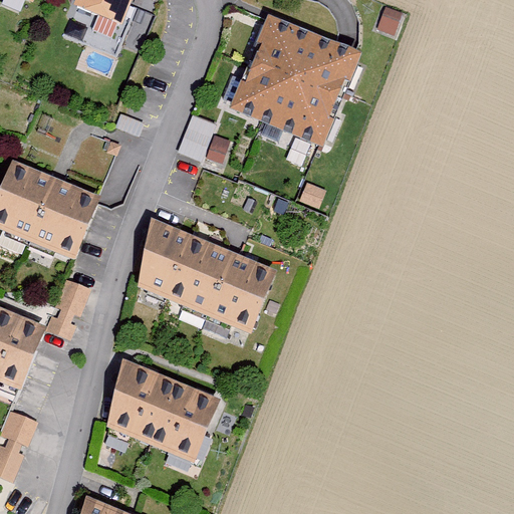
[(35,0),(12,0),(32,8),(35,0)]
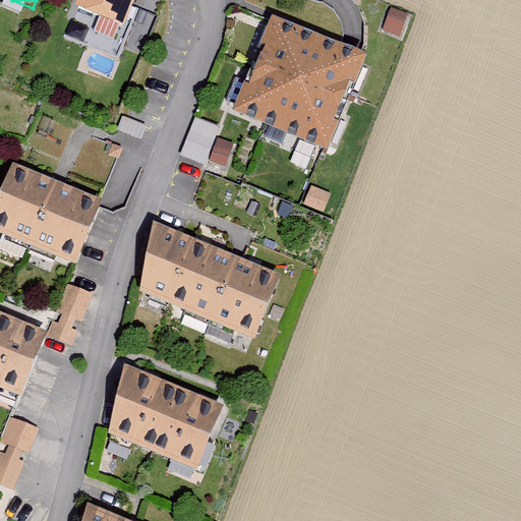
[(135,0),(80,0),(76,12),(122,32),(135,0)]
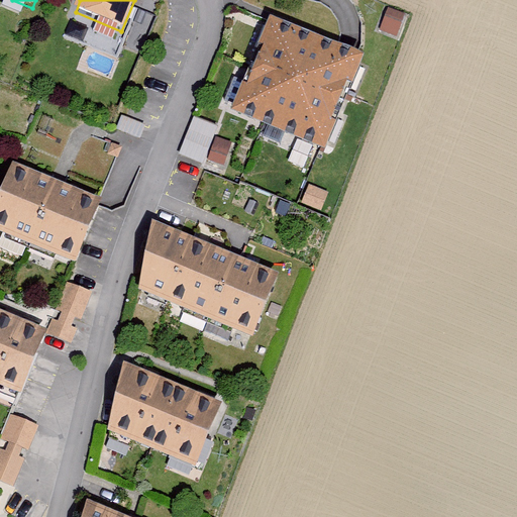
[(388,10),(381,31),(399,37),(406,17),(388,10)]
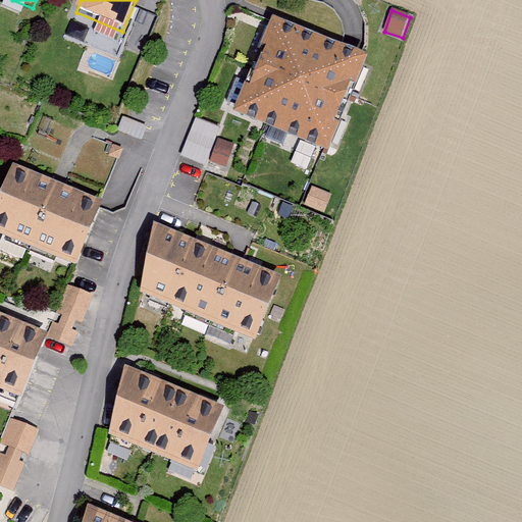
[(363,71),(273,36),(240,118),(330,154),(363,71)]
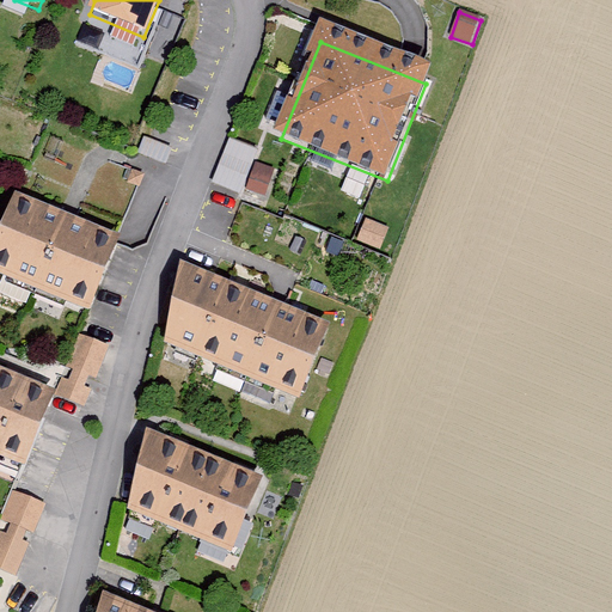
[(230,142),(213,187),(240,197),(244,190),(265,199),(276,172),(255,164),(258,154),(230,142)]
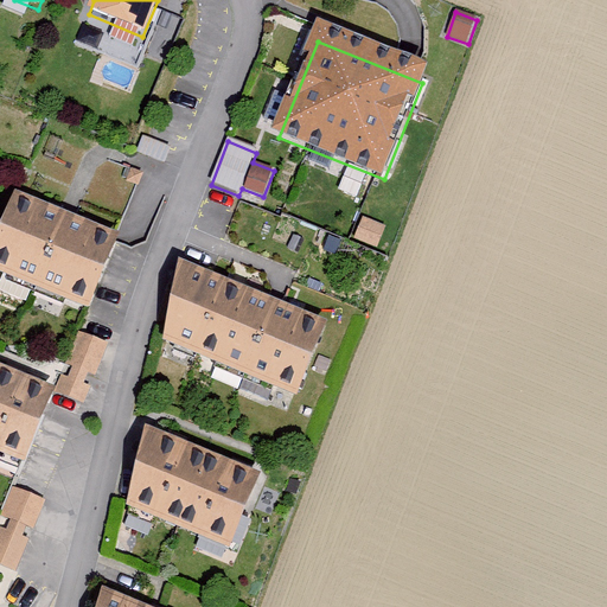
[(119,230),(14,189),(0,223),(0,262),(91,299),(119,230)]
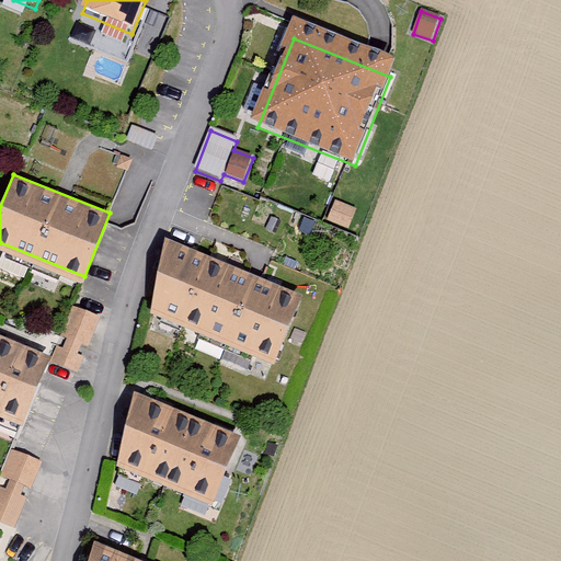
[(334,205),(328,221),(348,231),(355,214),(334,205)]
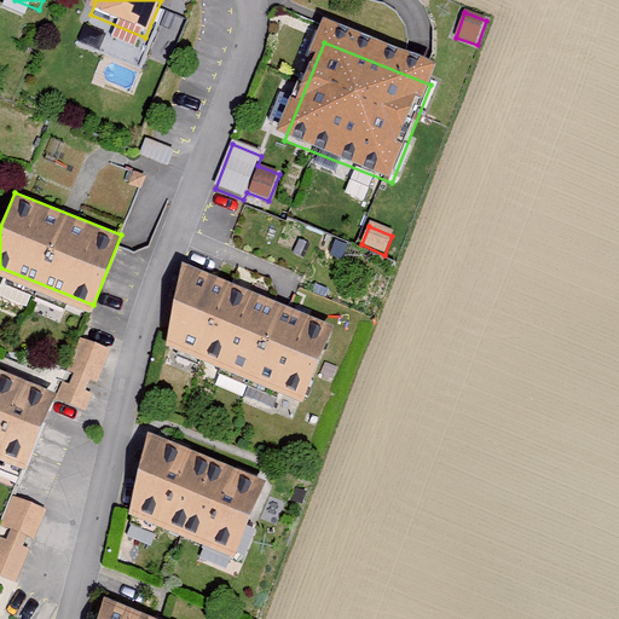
[(331,320),(184,262),(167,339),(304,393),(331,320)]
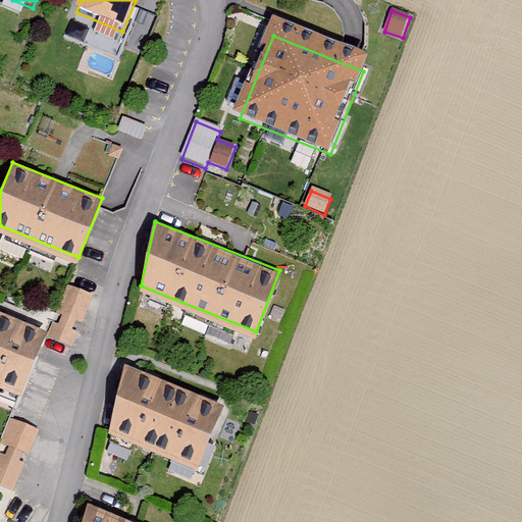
[(94,293),(68,282),(47,334),(72,345),(94,293)]
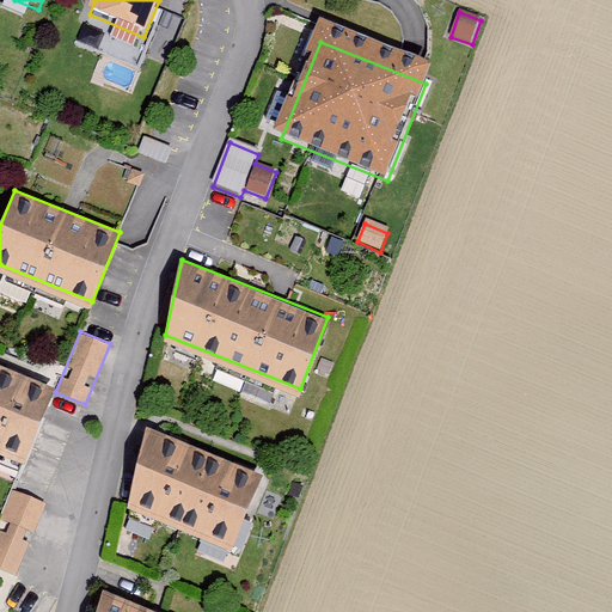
[(53,390),(0,365),(0,448),(22,459),(41,416),(49,398),(53,390)]
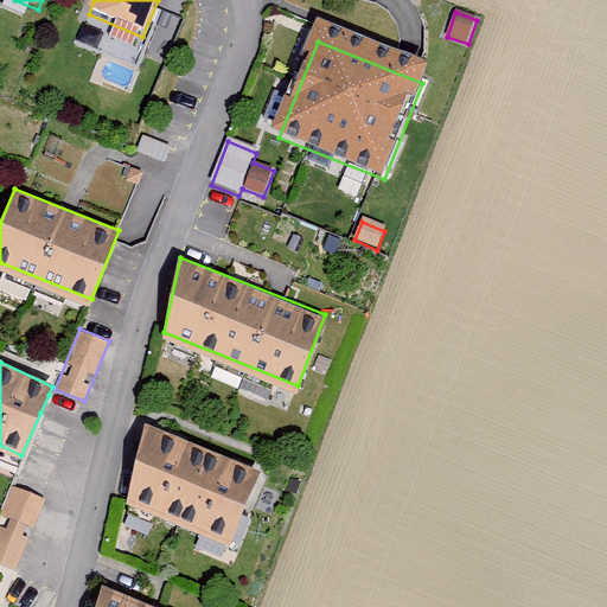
[(260,471),(145,423),(127,500),(232,542),(260,471)]
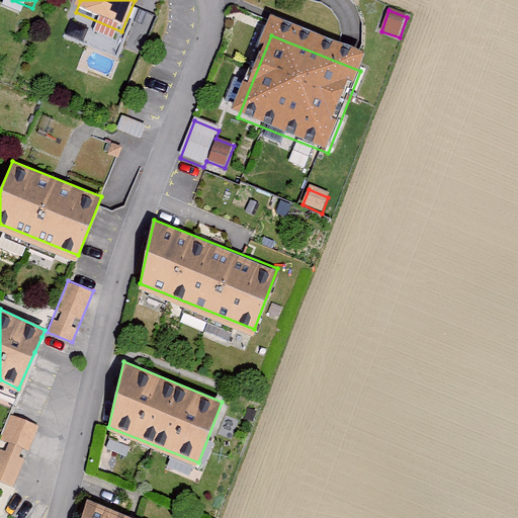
[(38,425),(11,414),(0,441),(0,480),(13,486),(38,425)]
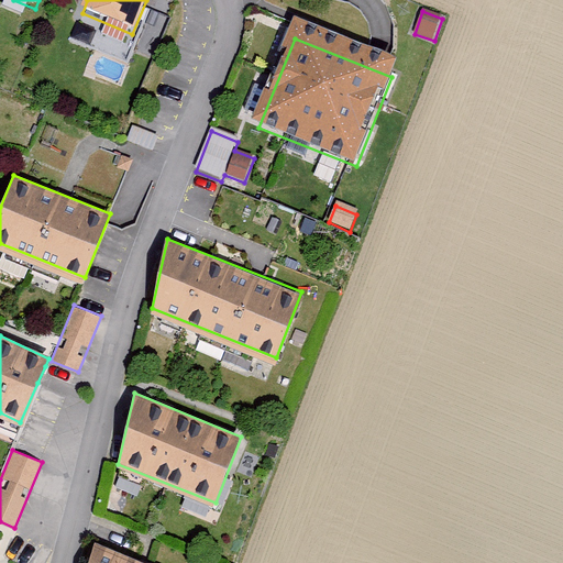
[(140,562),(130,559),(95,542),(88,562),(140,562)]
